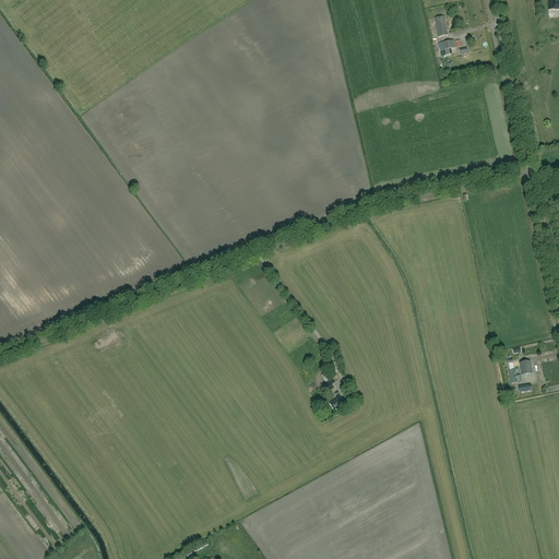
[(558,10),(558,0),(549,0),(549,10),(558,10)]
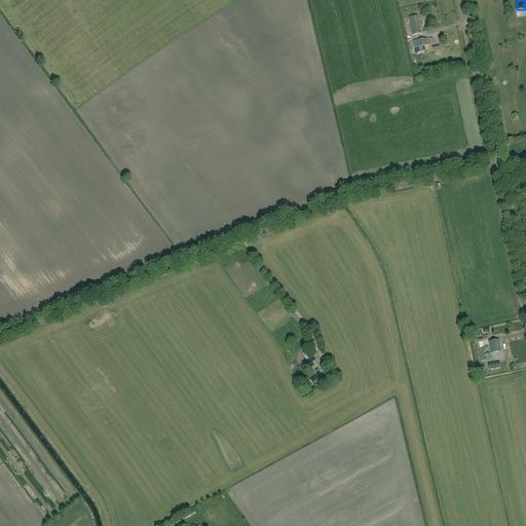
[(413,35),(421,34),(418,15),(409,17),(413,35)]
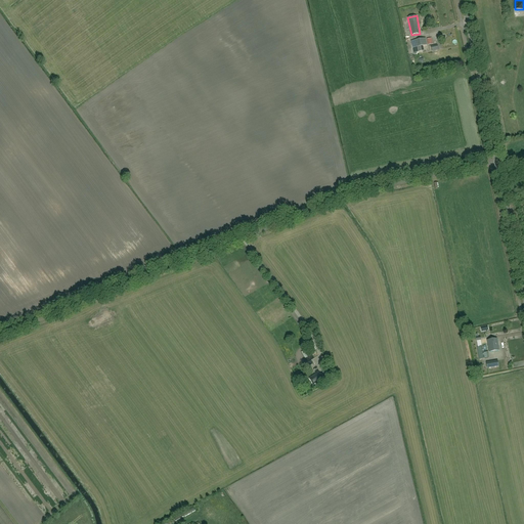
[(412,48),(427,45),(426,38),(411,41),(412,48)]
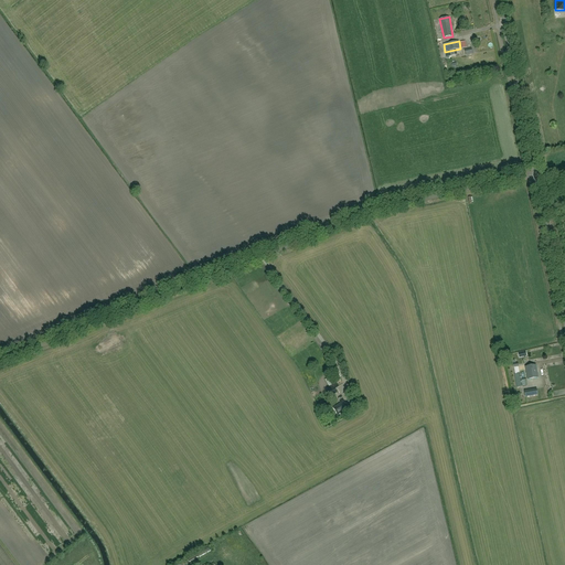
[(528,380),(537,377),(535,365),(525,368),(528,380)]
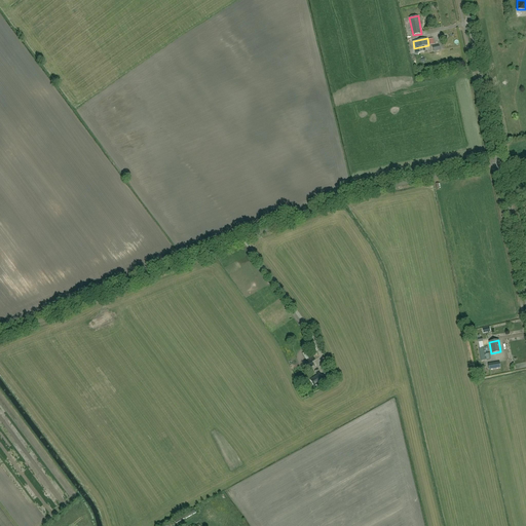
[(303,363),(304,365),(307,369),(313,366),(311,362),(315,360),(309,349),(302,353),(306,361),(303,363)]
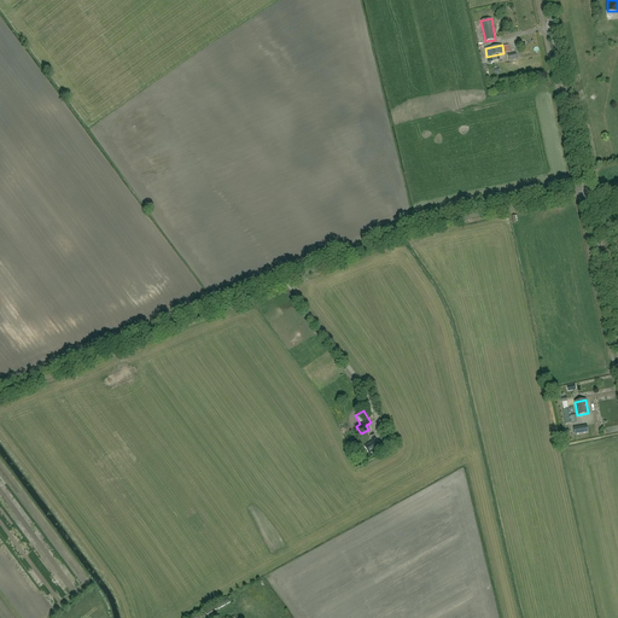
[(385,436),(380,439),(386,449),(391,445),(385,436)]
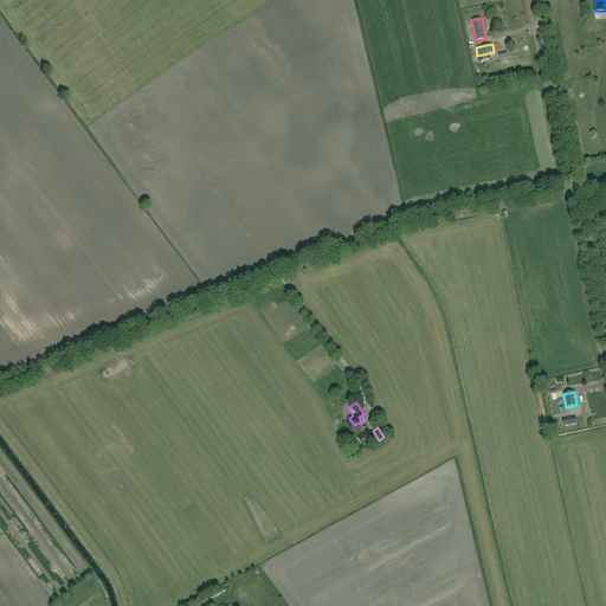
[(362,445),(374,438),(369,430),(358,437),(362,445)]
